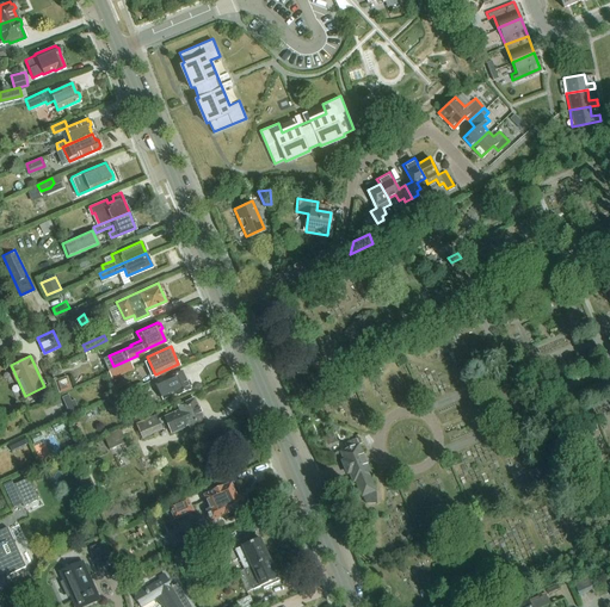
[(112,377),(135,367),(131,360),(110,370),(112,377)]
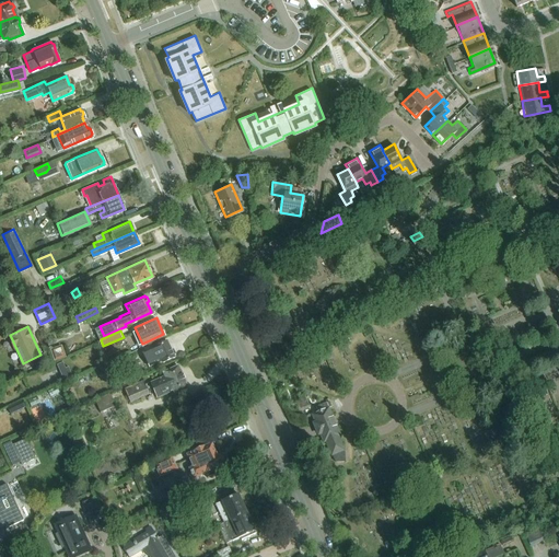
[(166,339),(142,350),(149,364),(161,359),(162,360),(173,355),(166,339)]
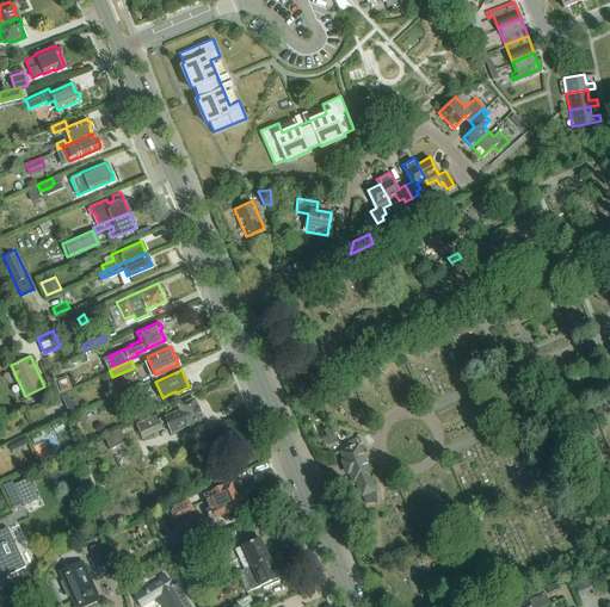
[(67,375),(54,378),(59,391),(71,386),(67,375)]
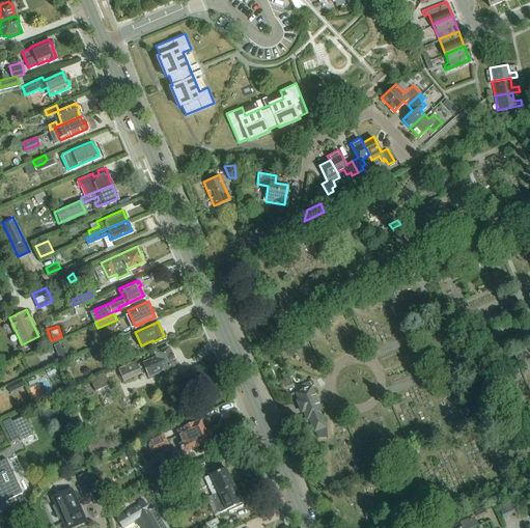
[(62,346),(60,341),(54,344),(60,358),(68,354),(65,345),(62,346)]
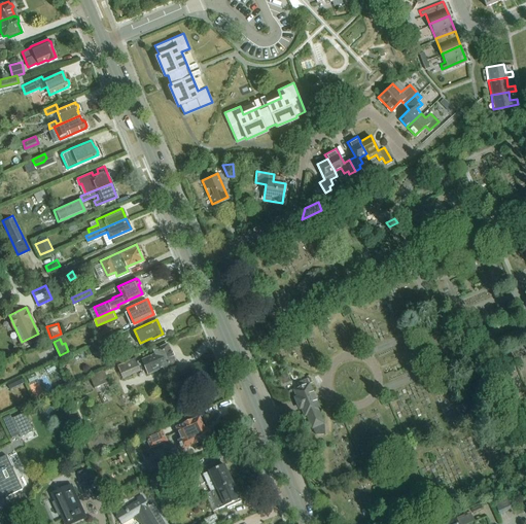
[(163,370),(176,363),(167,342),(152,349),(153,352),(138,359),(134,352),(115,360),(123,377),(141,369),(141,367),(144,365),(147,372),(162,365),(163,370)]
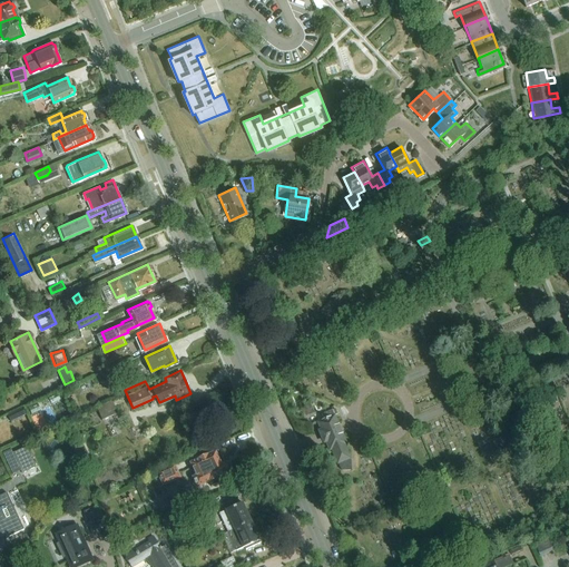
[(131,379),(125,382),(127,388),(145,380),(144,375),(133,381),(131,379)]
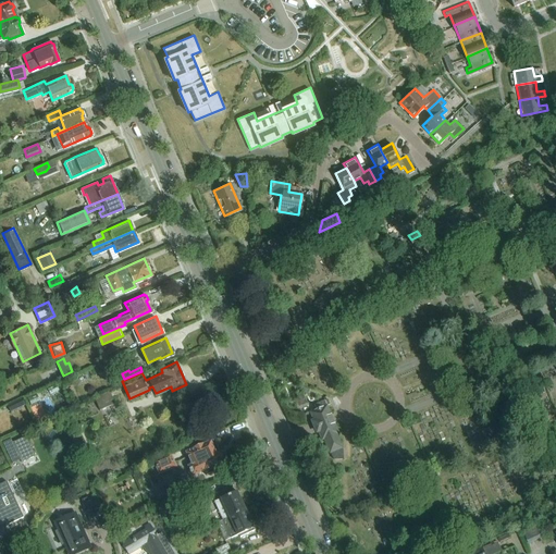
[(308,385),(298,382),(296,388),(306,391),(308,385)]
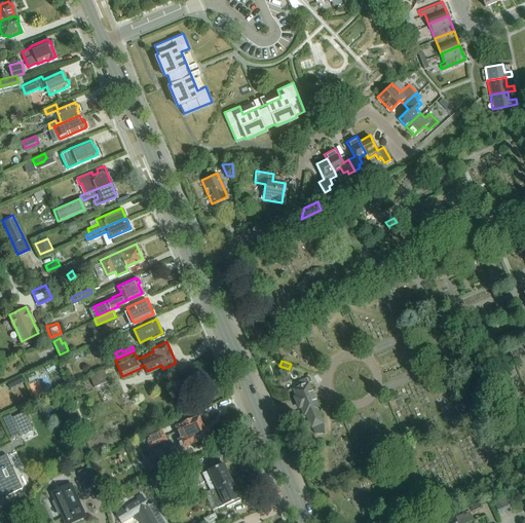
[(103,368),(89,374),(95,385),(108,379),(103,368)]
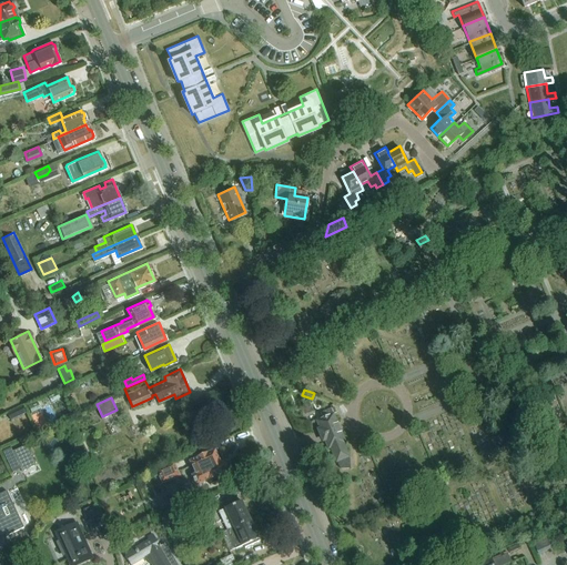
[(24,413),(21,405),(7,413),(10,420),(24,413)]
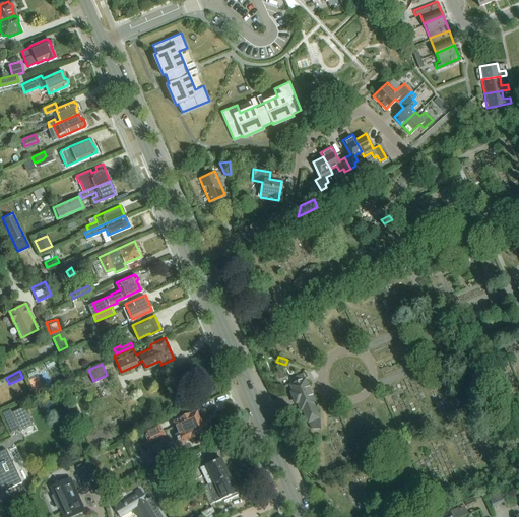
[(310,391),(303,372),(293,376),(295,381),(288,383),(292,391),(290,392),(293,398),(295,401),(296,401),(299,408),(301,407),(306,419),(317,415),(312,403),(314,402),(310,391)]
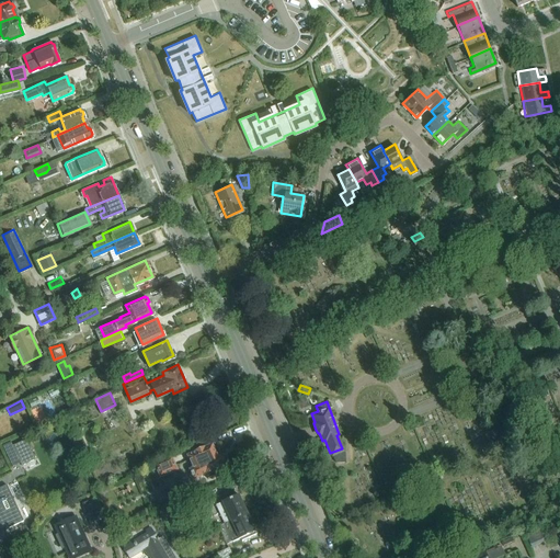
[(35,456),(34,454),(29,443),(25,435),(12,442),(19,454),(23,464),(35,457),(34,457),(35,456)]
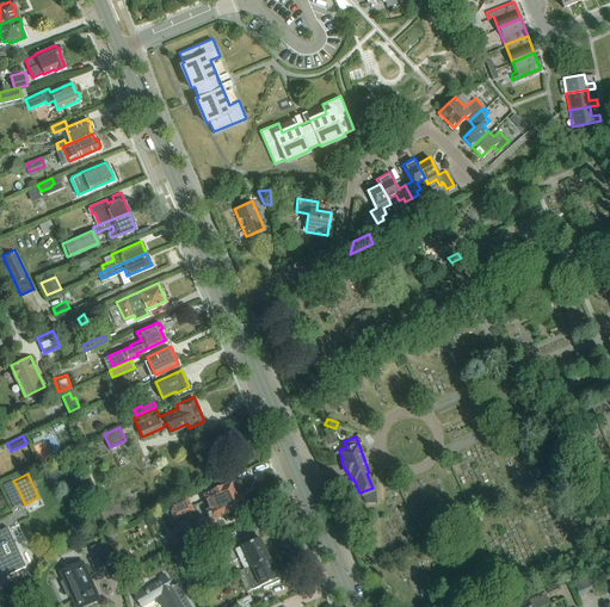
[(203,493),(207,502),(209,507),(205,508),(210,518),(223,513),(226,518),(234,514),(232,508),(244,503),(239,493),(235,495),(229,482),(203,493)]
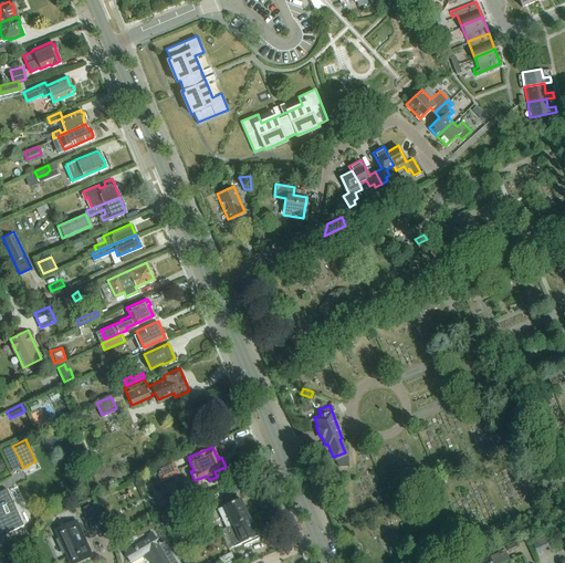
[(174,458),(156,466),(163,480),(180,472),(174,458)]
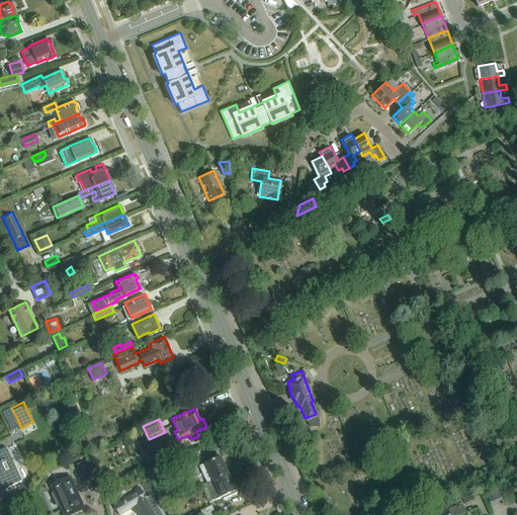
[(6,445),(0,448),(0,497),(0,482),(5,480),(7,485),(21,479),(6,445)]
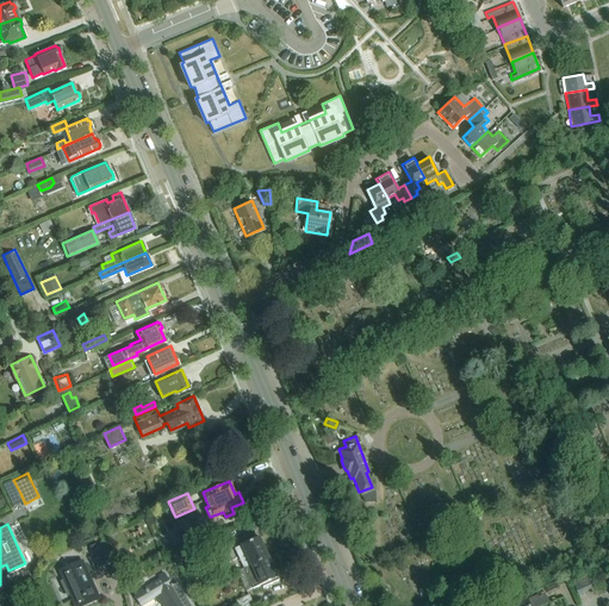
[(206,550),(229,539),(224,529),(202,539),(206,550)]
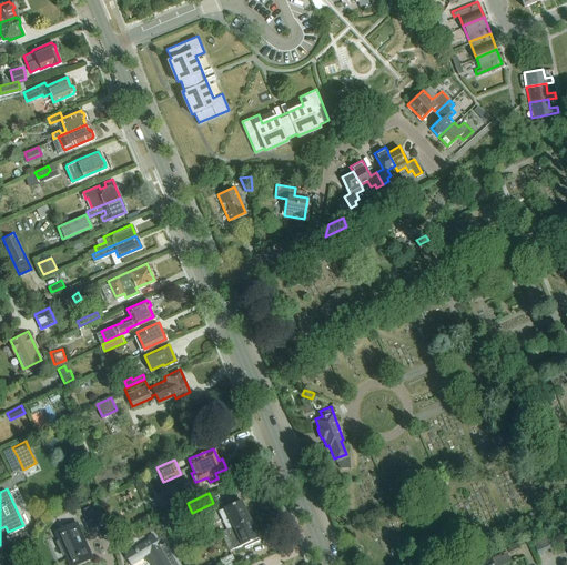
[(241,498),(219,508),(228,527),(233,525),(250,517),(241,498)]
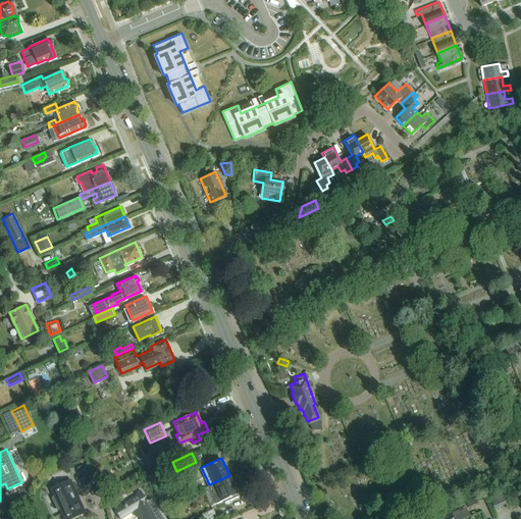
[(94,479),(88,466),(76,470),(83,484),(94,479)]
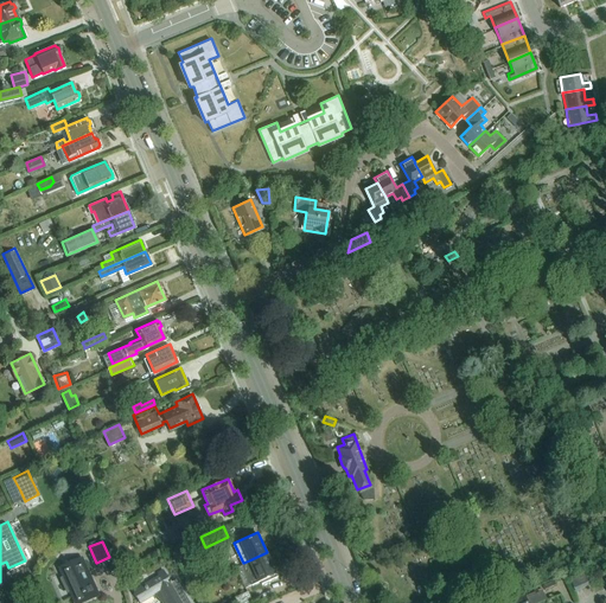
[(249,560),(243,563),(252,583),(260,579),(261,583),(278,576),(267,552),(249,560)]
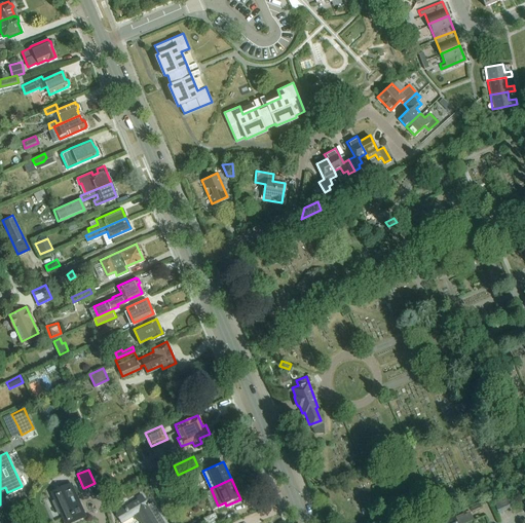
[(84,514),(70,482),(50,491),(65,522),(84,514)]
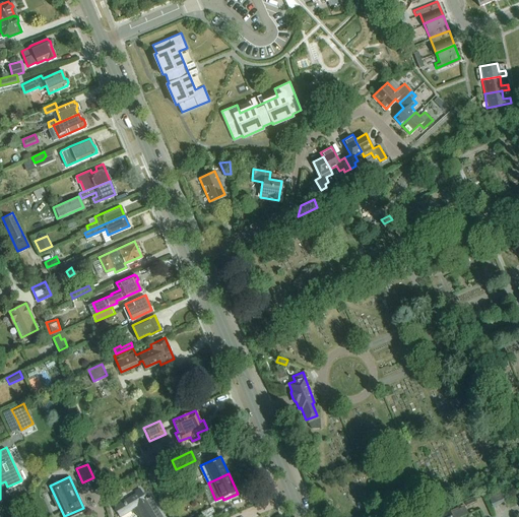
[(136,492),(114,505),(119,514),(132,507),(139,516),(142,514),(143,516),(163,516),(156,505),(150,496),(147,498),(146,496),(145,497),(139,487),(135,490),(136,492)]
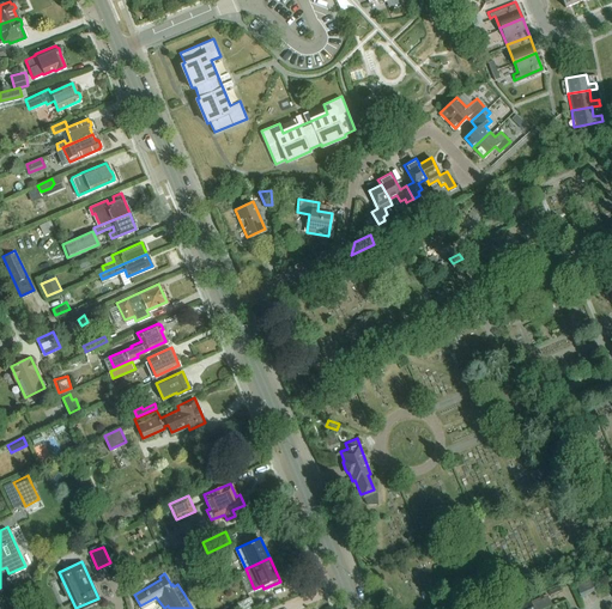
[(575,580),(580,594),(594,588),(589,574),(575,580)]
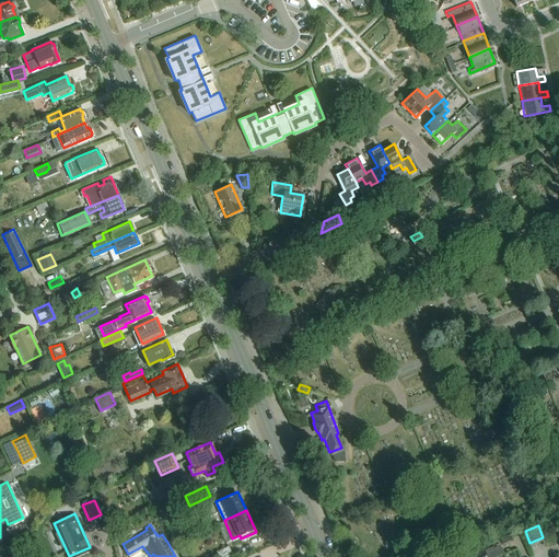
[(230,543),(207,553),(208,556),(229,556),(234,555),(230,543)]
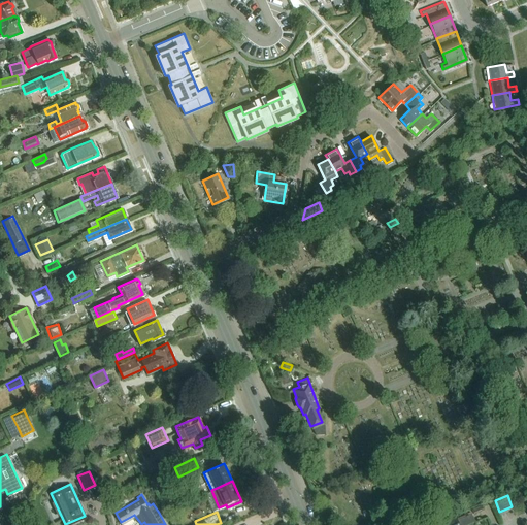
[(459,524),(474,519),(470,512),(456,518),(455,517),(446,521),(447,524),(459,524)]
